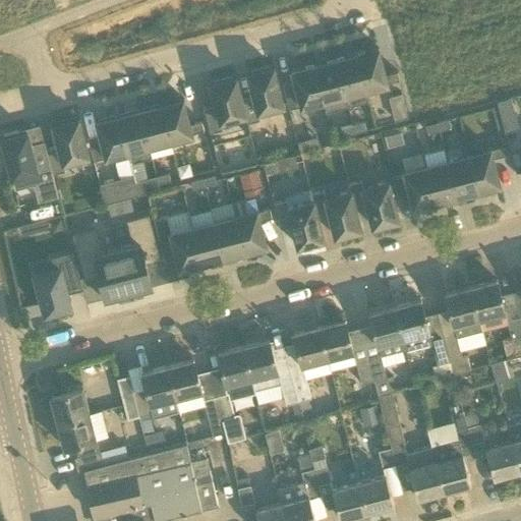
[(386,74),(379,48),(357,54),(366,89),(400,79),(398,71),(386,74)]
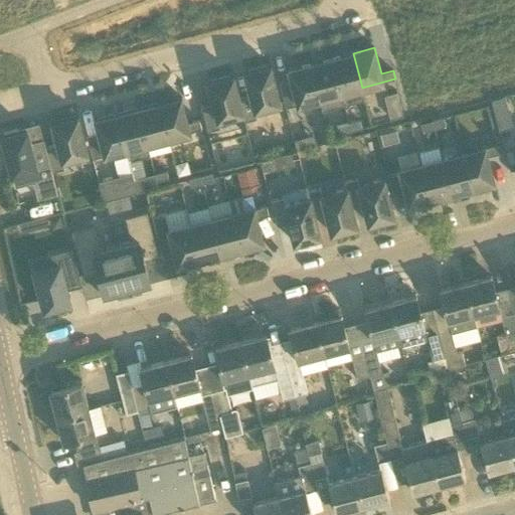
[(341,94),(362,88),(353,53),(332,58),(341,94)]
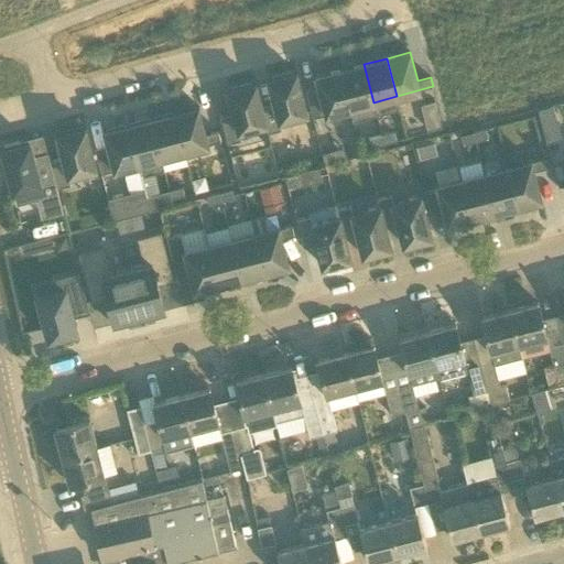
[(349,108),(373,102),(364,64),(339,71),(349,108)]
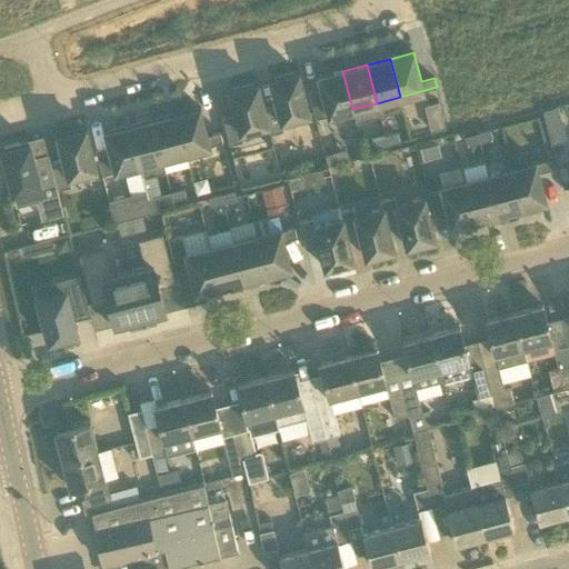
[(329,116),(352,109),(342,71),(319,77),(321,88),(309,91),(316,119),(329,116)]
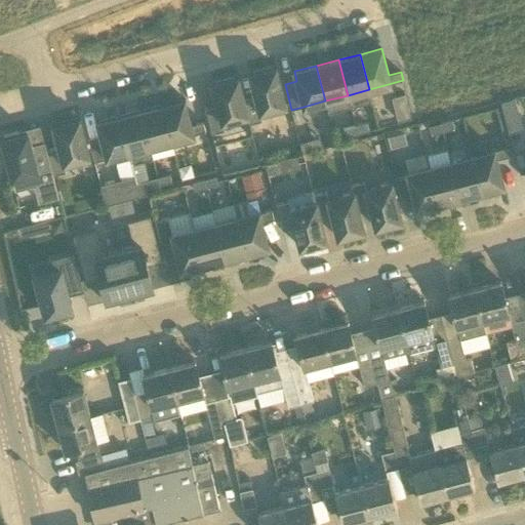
[(286,105),(276,69),(277,69),(277,68),(249,75),(249,76),(250,76),(255,95),(249,96),(256,122),(263,120),(260,113),(287,106),(287,105),(286,105)]
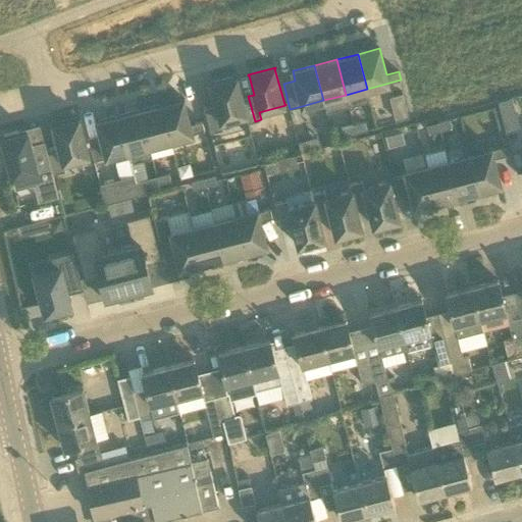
[(242,98),(237,79),(238,77),(238,76),(210,84),(210,85),(211,85),(216,104),(204,108),(211,133),(223,129),(221,121),(246,115),(248,122),(255,121),(248,96),(242,98)]
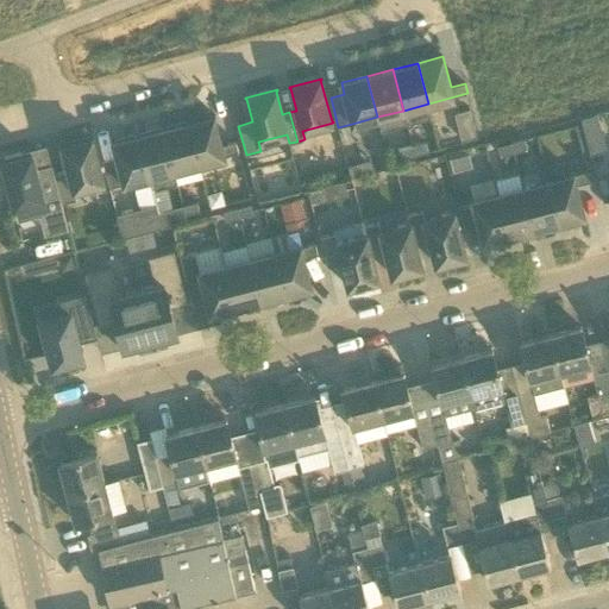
[(223,145),(214,117),(215,117),(215,115),(189,123),(200,164),(226,157),(226,156),(239,152),(236,142),(223,145)]
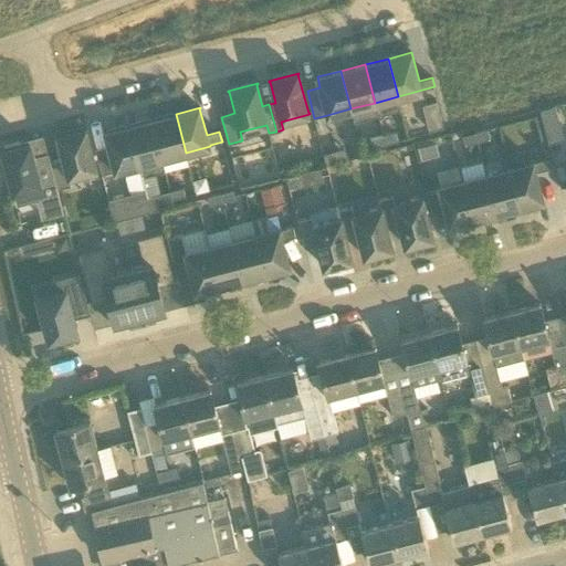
[(163,158),(186,153),(176,114),(152,119),(163,158)]
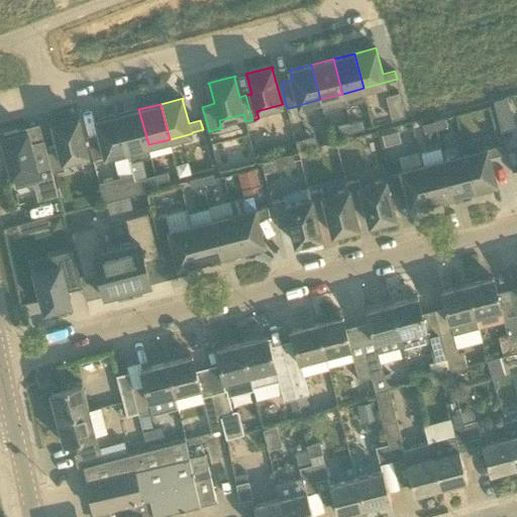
[(402,107),(389,110),(391,120),(404,117),(402,107)]
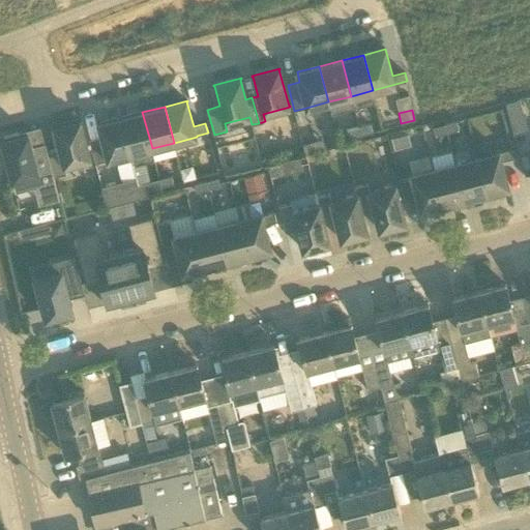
[(154,158),(152,148),(142,112),(120,118),(129,154),(133,165),(134,164),(135,166),(153,160),(153,158),(154,158)]
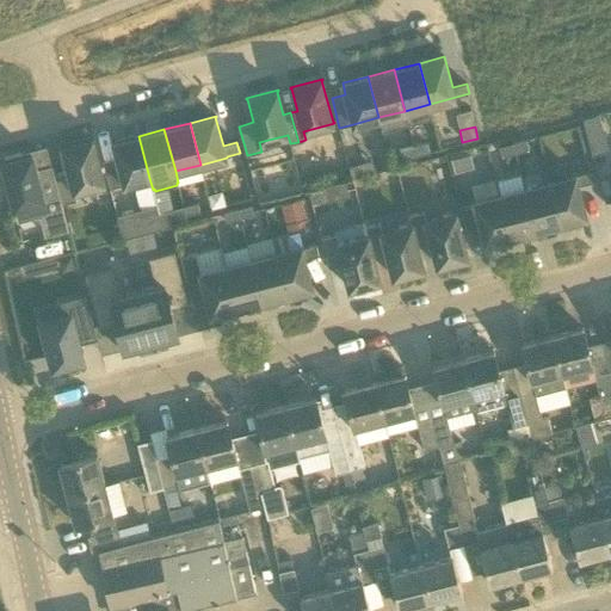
[(149,178),(139,136),(112,143),(112,144),(113,144),(124,183),(123,183),(123,185),(149,178)]
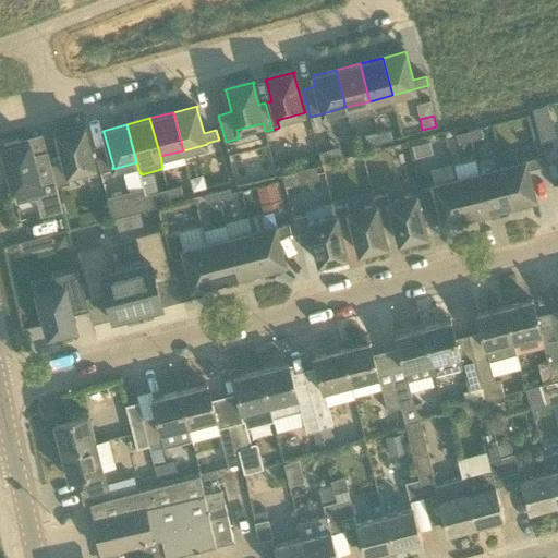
[(95,166),(85,128),(86,128),(85,125),(56,133),(57,135),(57,134),(62,156),(49,159),(57,185),(70,182),(68,174),(96,167),(96,166),(95,166)]
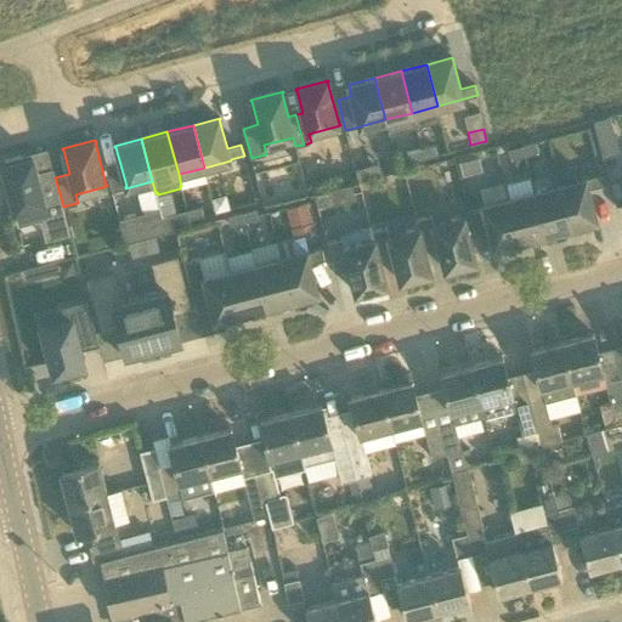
[(536,141),(522,146),(525,154),(539,151),(536,141)]
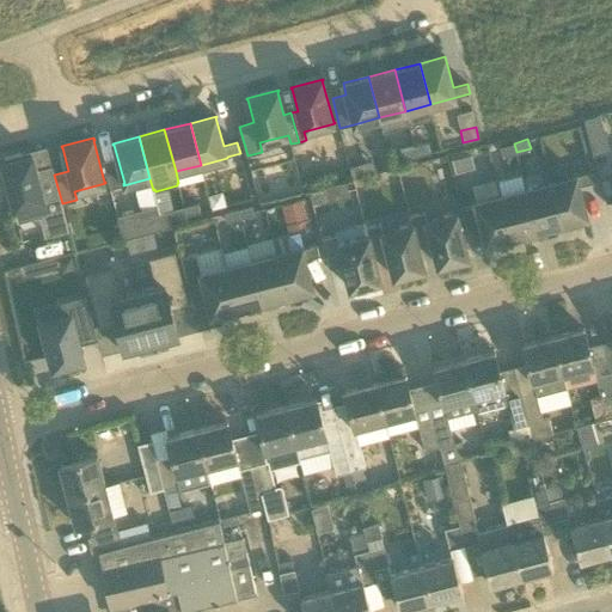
[(429,144),(415,147),(417,155),(432,152),(429,144)]
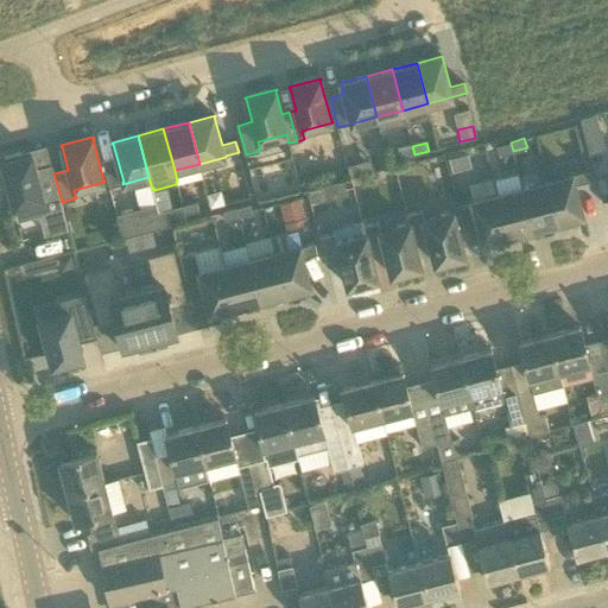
[(513,151),(511,143),(498,146),(500,156),(513,151)]
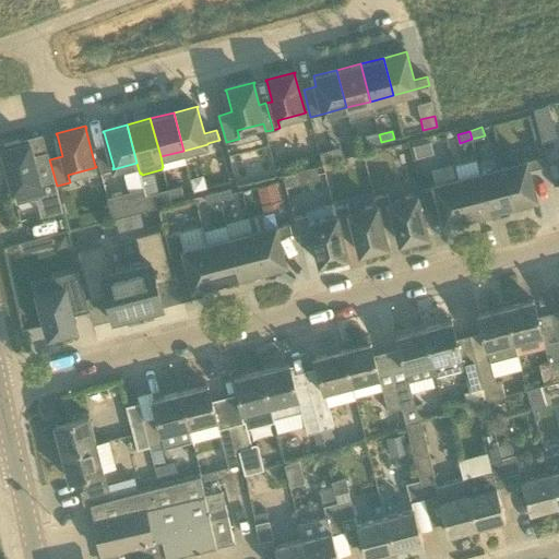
[(379,134),(366,138),(368,145),(381,142),(379,134)]
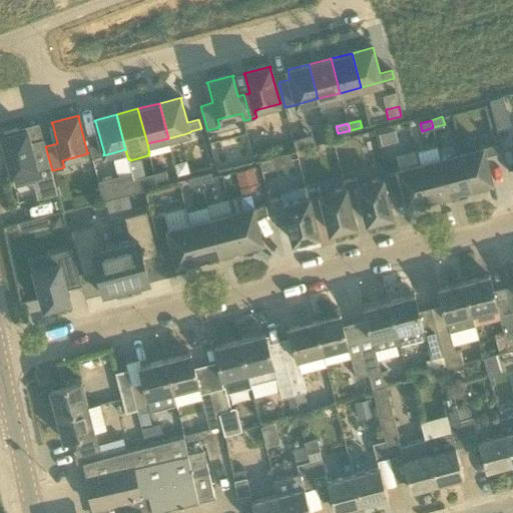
[(45,146),(43,138),(30,142),(27,129),(18,131),(17,128),(4,132),(5,135),(2,135),(15,186),(33,181),(38,198),(57,193),(52,170),(45,146)]
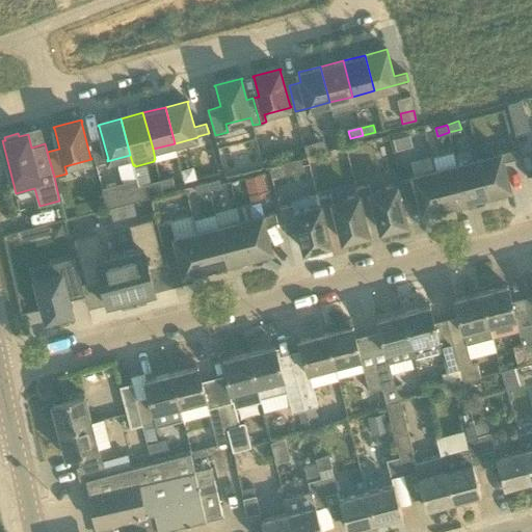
[(396,151),(413,147),(409,134),(393,139),(396,151)]
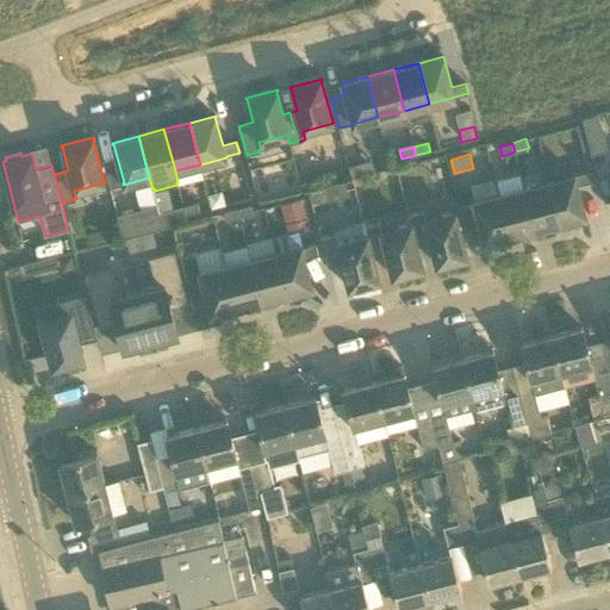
[(560,223),(585,216),(578,185),(592,181),(589,172),(549,181),(560,223)]
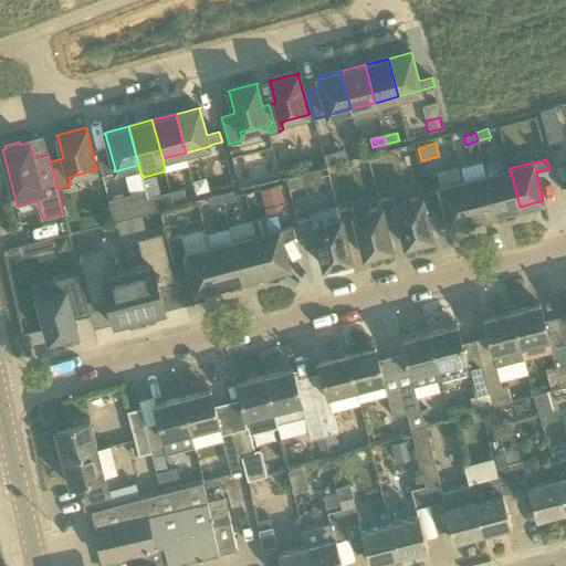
[(496,212),(520,207),(510,168),(486,175),(496,212)]
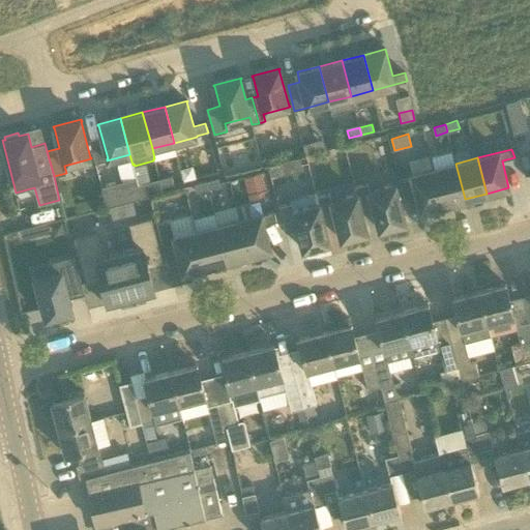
[(284,177),(283,174),(280,163),(268,165),(272,180),(284,177)]
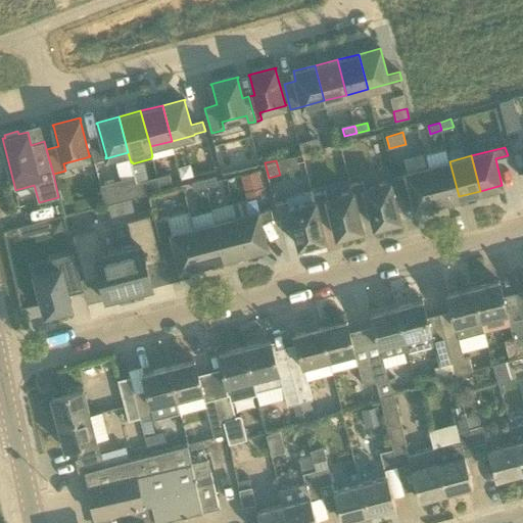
[(437,202),(459,196),(449,161),(428,167),(437,202)]
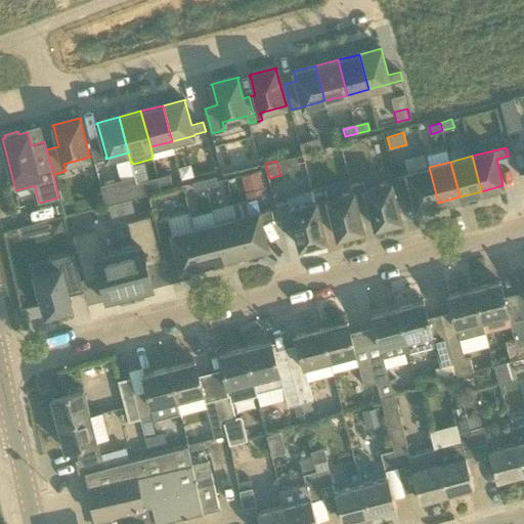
[(438,203),(429,167),(406,172),(406,173),(394,176),(401,201),(413,198),(416,208),(438,203)]
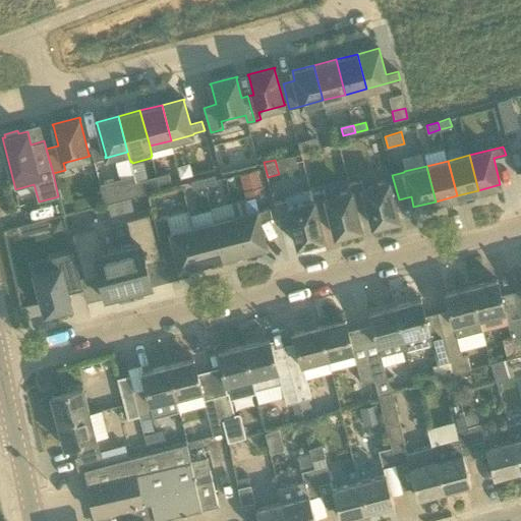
[(243,188),(263,183),(258,168),(239,173),(243,188)]
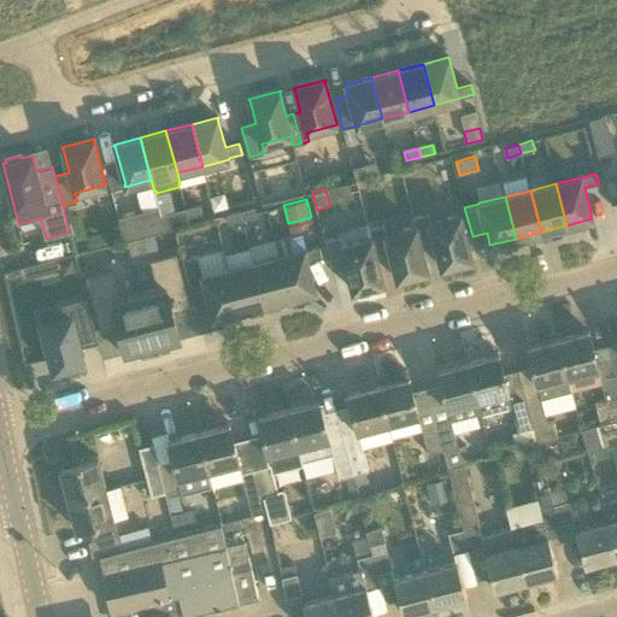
[(186,209),(188,218),(203,215),(200,205),(186,209)]
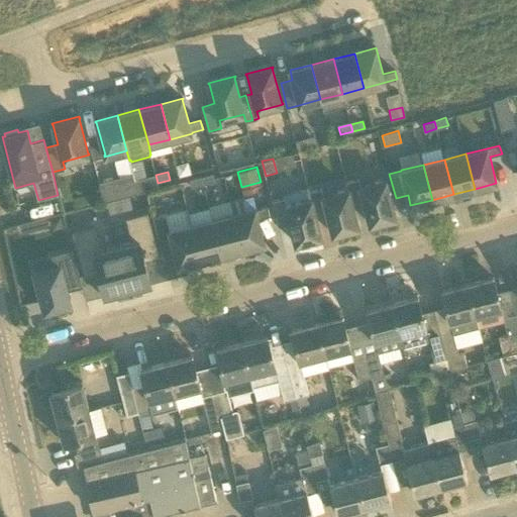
[(129,195),(138,193),(135,183),(133,174),(99,182),(104,202),(117,198),(129,195)]
